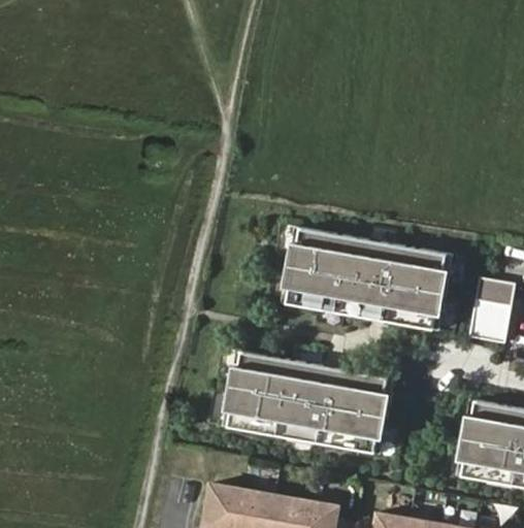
[(451,254),(293,226),(280,302),(437,330),(451,254)]
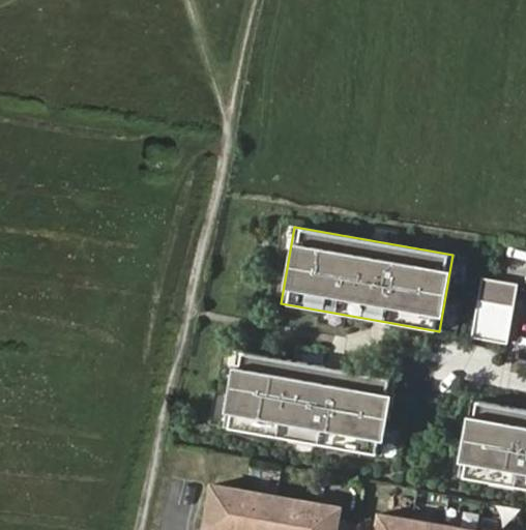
[(518,287),(480,280),(469,341),(506,347),(518,287)]
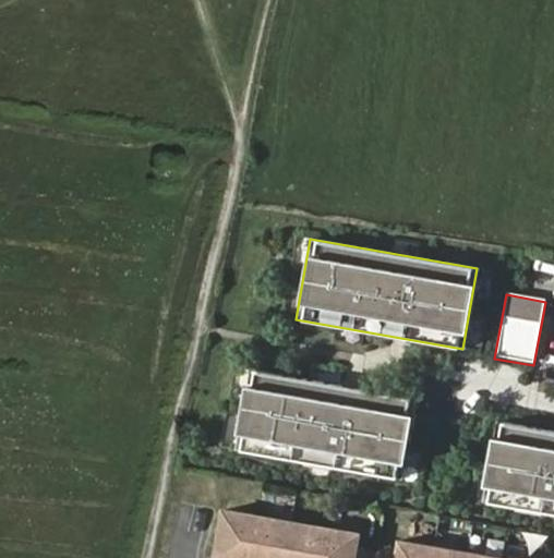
[(417,400),(249,370),(233,449),(401,481),(417,400)]
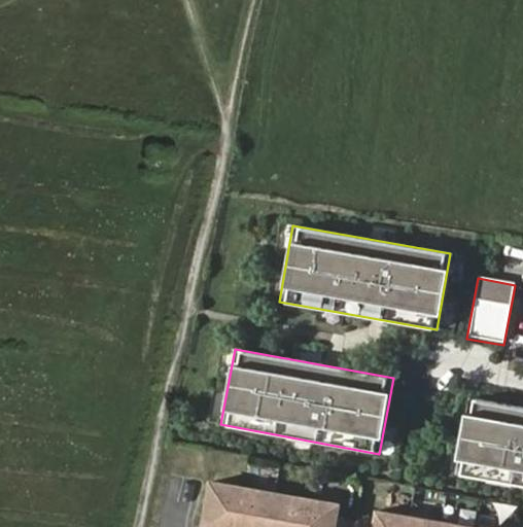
[(522,408),(465,397),(450,476),(522,488),(522,408)]
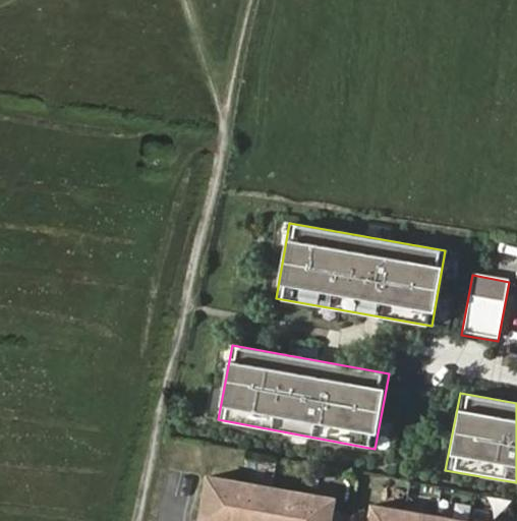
[(325,520),(329,500),(203,478),(193,520),(325,520)]
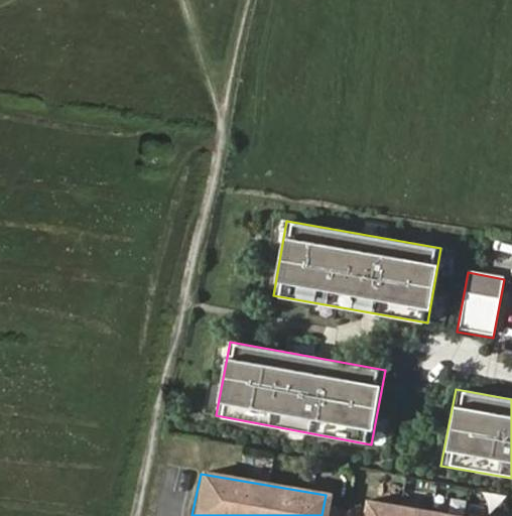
[(436,515),(363,502),(360,515),(436,515)]
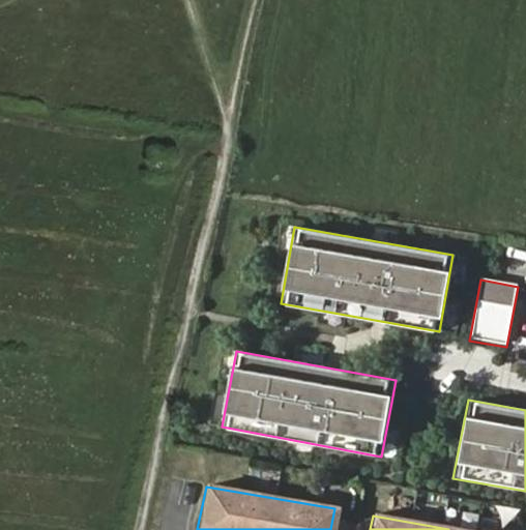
All buildings are outlined.
